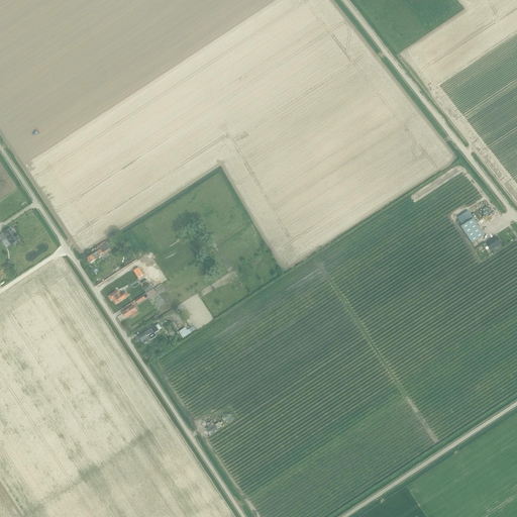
[(486,207),(492,215),(495,212),(490,205),(486,207)]
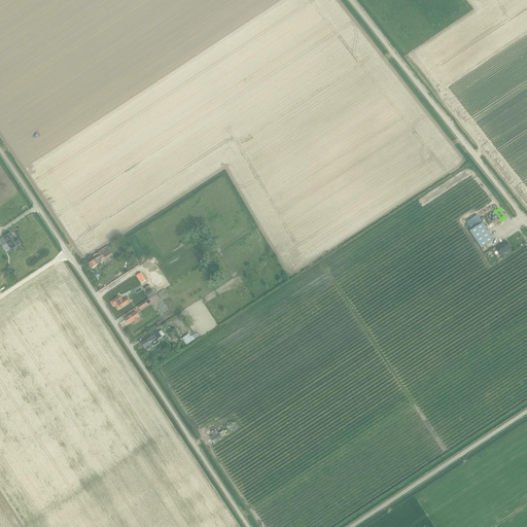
[(482,223),(469,231),(482,248),(493,240),(482,223)]
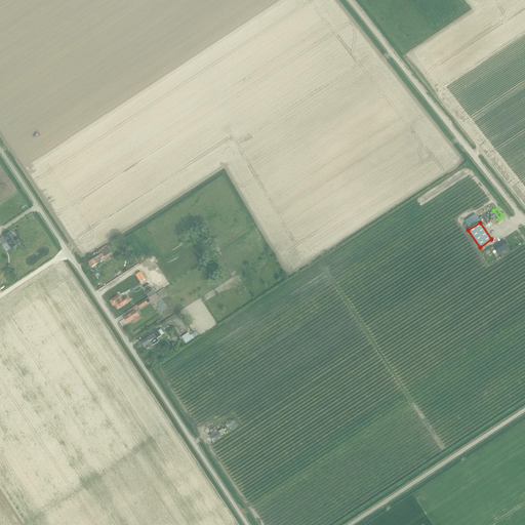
[(3,236),(11,249),(13,247),(14,248),(15,248),(16,247),(17,246),(16,245),(18,244),(19,243),(16,237),(14,238),(10,232),(3,236)]
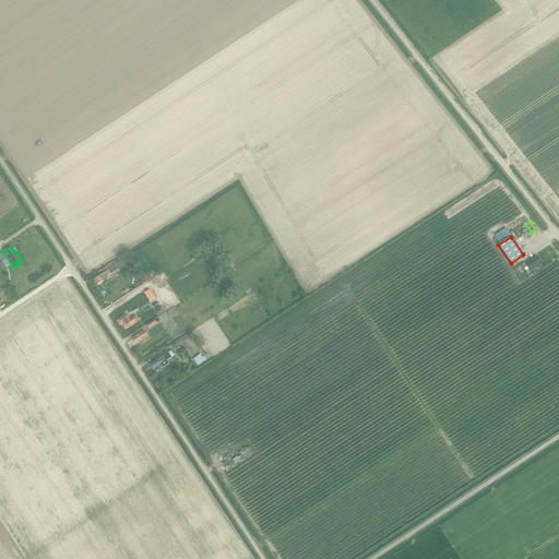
[(531,271),(542,264),(537,257),(526,263),(531,271)]
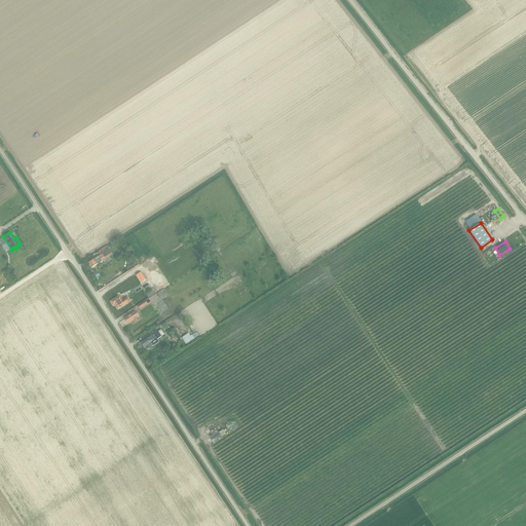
[(113,253),(107,246),(104,248),(105,249),(99,253),(101,255),(88,263),(91,268),(103,261),(102,259),(109,255),(109,256),(113,253)]
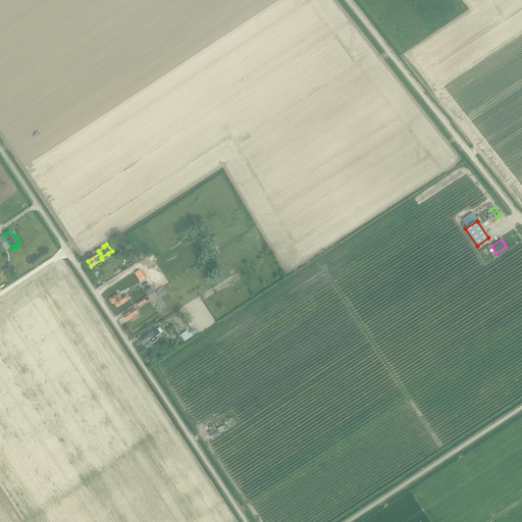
[(140,280),(145,277),(141,270),(136,273),(140,280)]
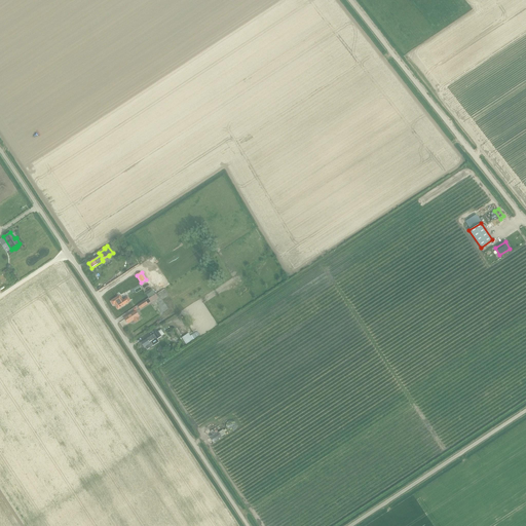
[(164,289),(161,285),(148,293),(152,300),(157,297),(155,294),(164,289)]
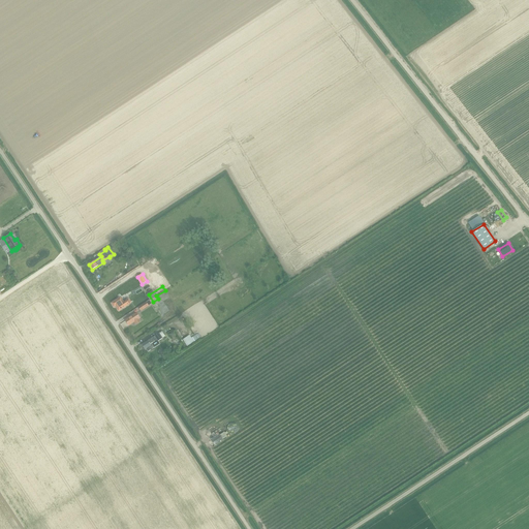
[(119,310),(131,303),(128,299),(124,303),(121,298),(113,303),(114,306),(116,305),(119,310)]
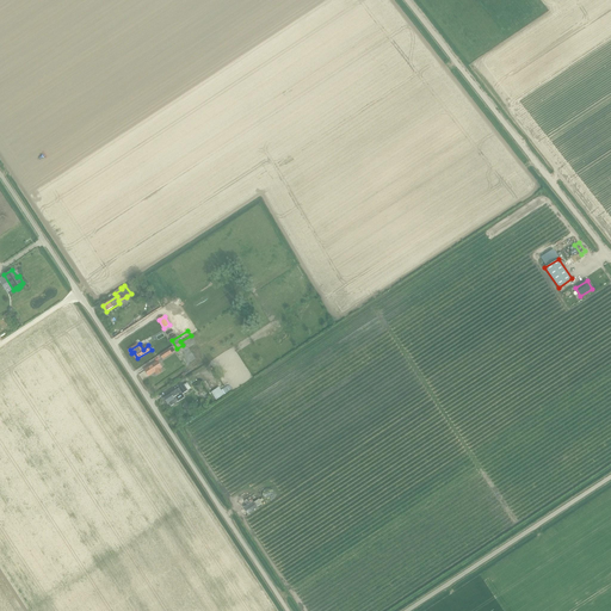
[(160,355),(162,359),(172,353),(168,349),(160,355)]
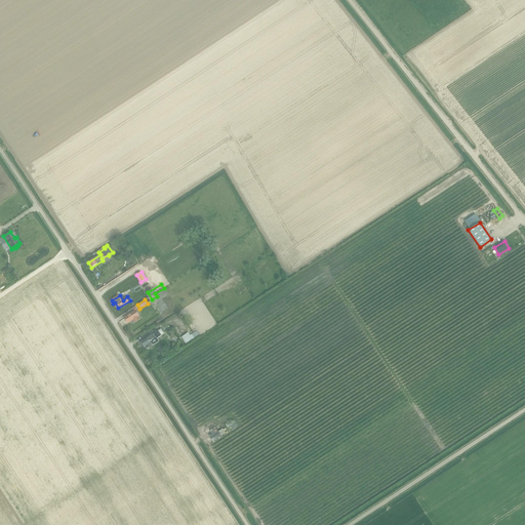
[(128,323),(133,319),(135,322),(139,319),(137,317),(138,316),(135,311),(124,318),(128,323)]
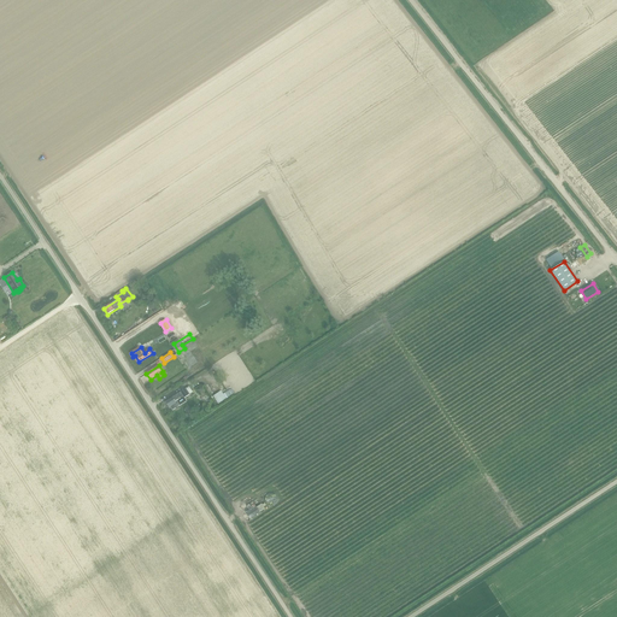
[(165,401),(169,407),(170,407),(171,410),(180,405),(176,400),(182,397),(183,398),(189,394),(186,388),(165,401)]
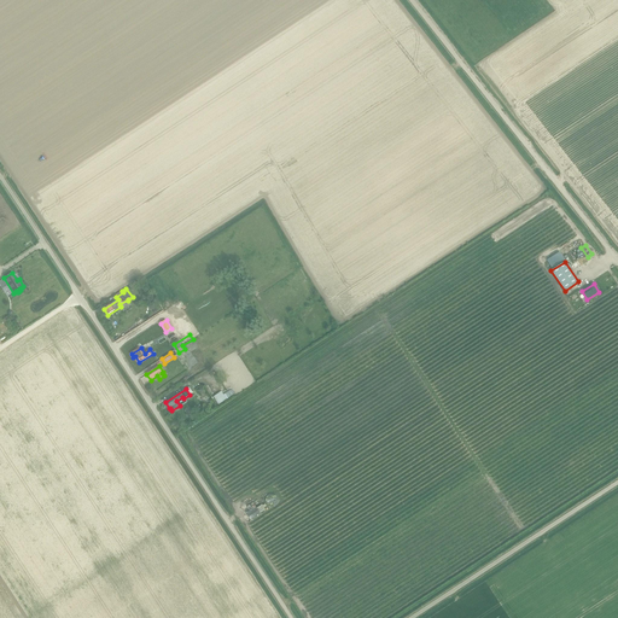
[(266,500),(266,502),(267,505),(269,507),(273,507),(275,506),(277,505),(278,502),(278,499),(277,496),(274,495),(272,494),(269,495),(267,496),(266,500)]
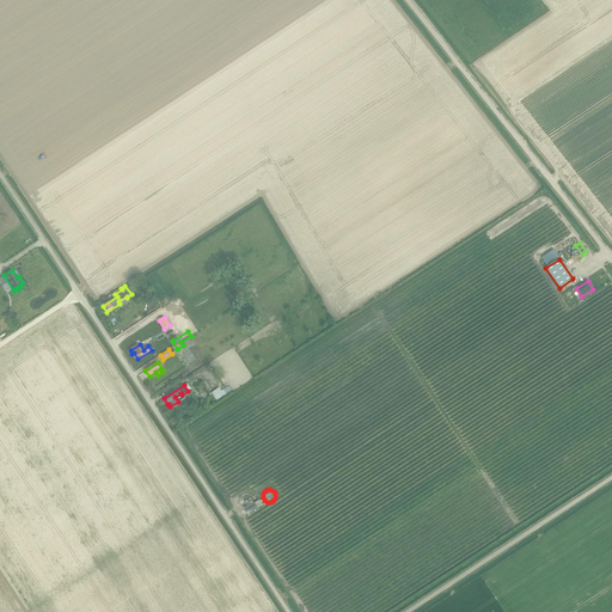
[(255,503),(244,509),(248,515),(263,505),(259,500),(255,503)]
